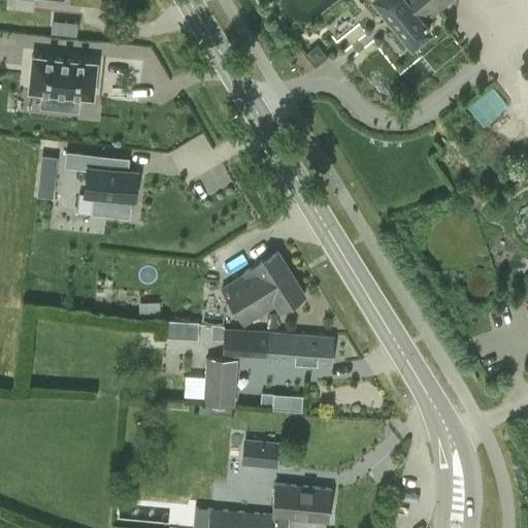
[(374,0),(411,44),(430,30),(425,24),(426,23),(424,21),(449,0),(374,0)]
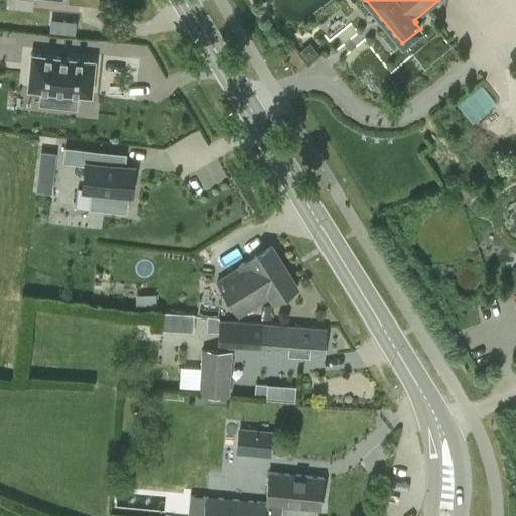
[(75,23),(62,22),(61,33),(74,34),(75,23)]
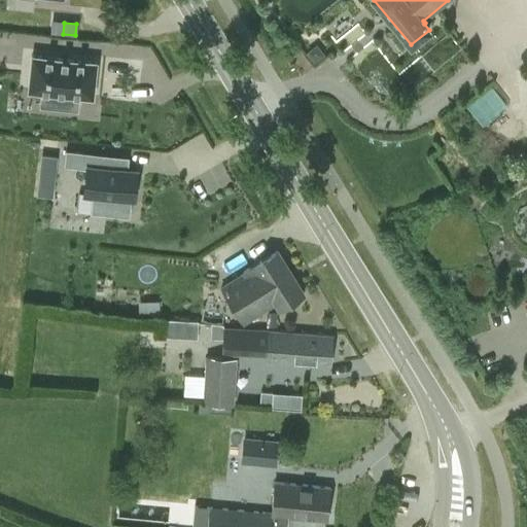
[(314,63),(322,56),(315,46),(307,54),(314,63)]
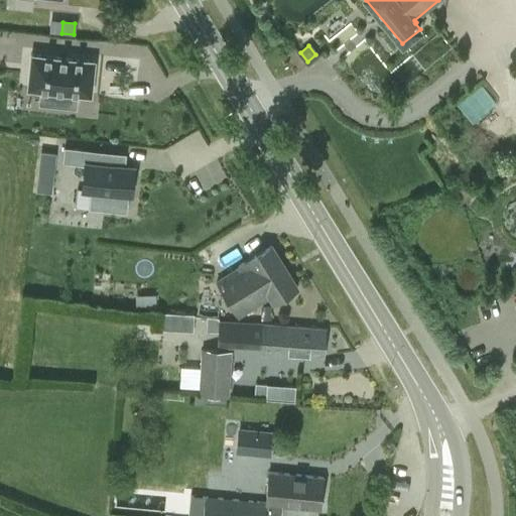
[(91,96),(95,60),(31,54),(27,89),(45,91),(43,105),(72,108),(74,94),(91,96)]
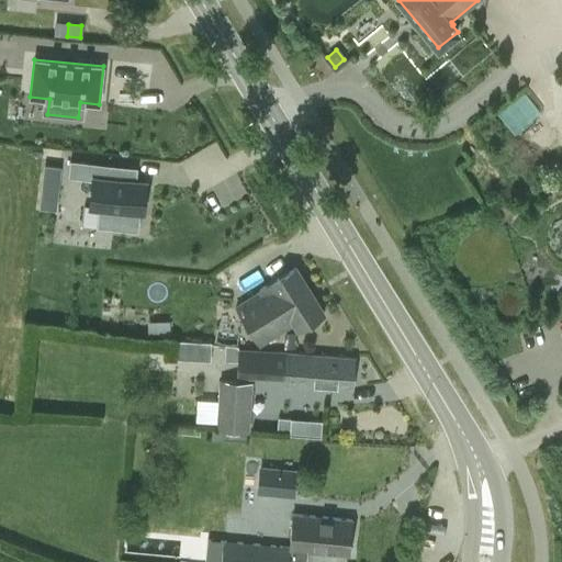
[(521,90),(505,107),(525,126),(541,110),(521,90)]
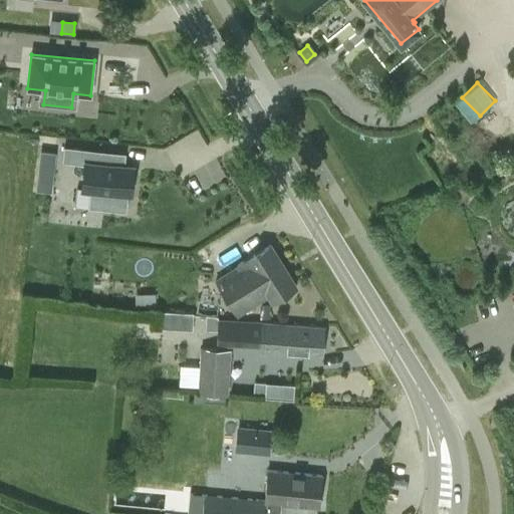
[(124,167),(99,165),(101,151),(64,147),(62,162),(85,164),(82,187),(90,188),(88,208),(126,212),(129,192),(131,192),(134,168),(124,167)]
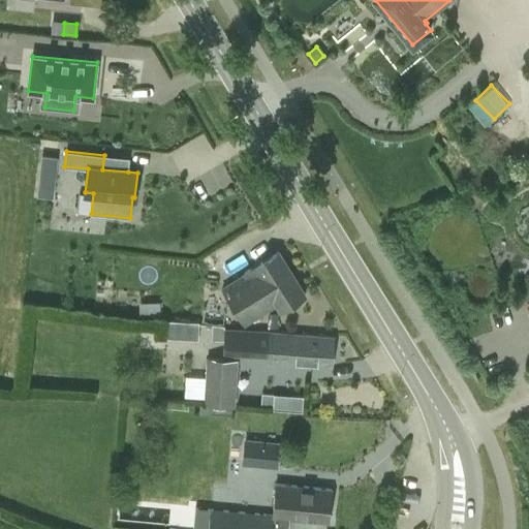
[(41,157),(39,176),(55,178),(57,158),(41,157)]
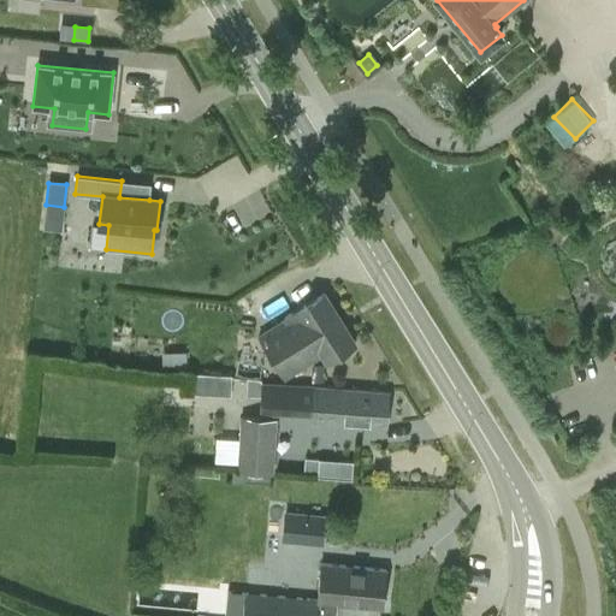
[(285,377),(323,354),(326,360),(356,342),(325,292),(285,317),(286,319),(260,335),(285,377)]
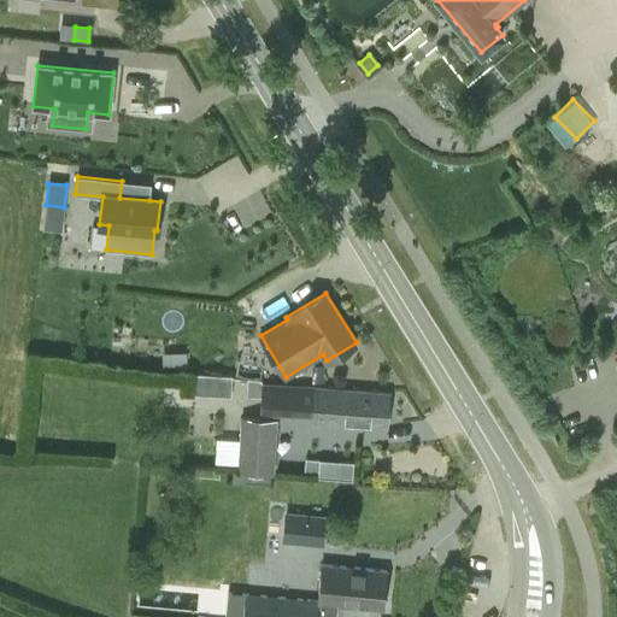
[(186,353),(162,353),(162,369),(186,369),(186,353)]
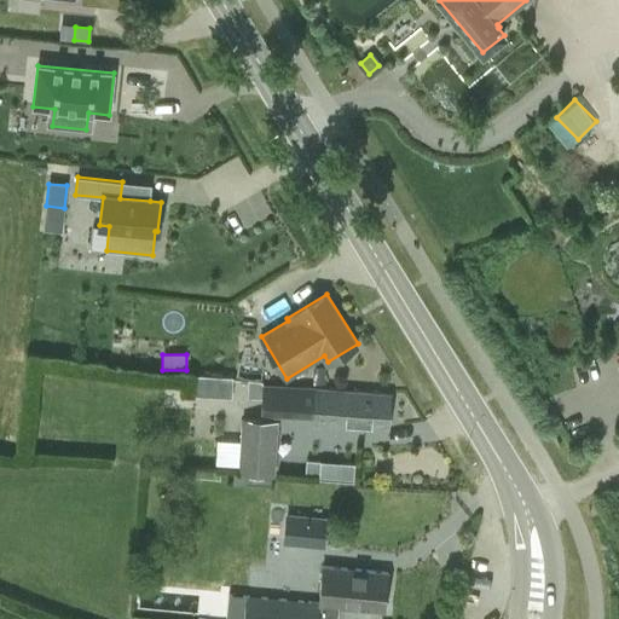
[(198,374),(198,392),(233,393),(233,375),(198,374)]
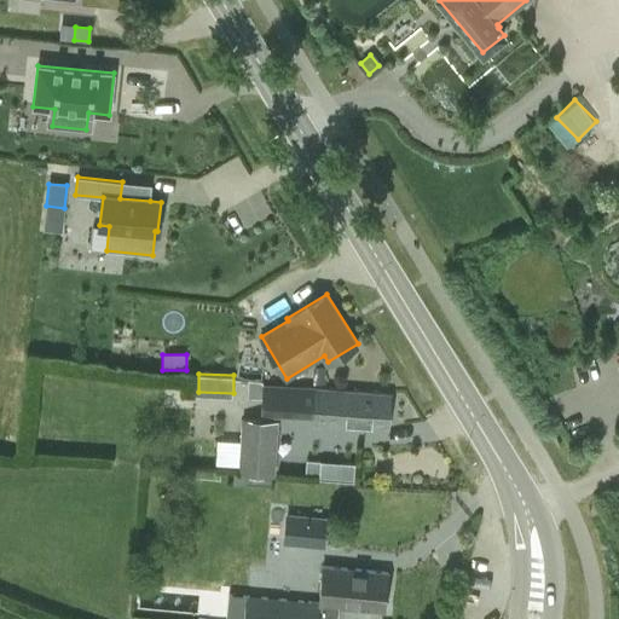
[(389,393),(262,388),(261,415),(316,417),(314,424),(388,427),(389,393)]
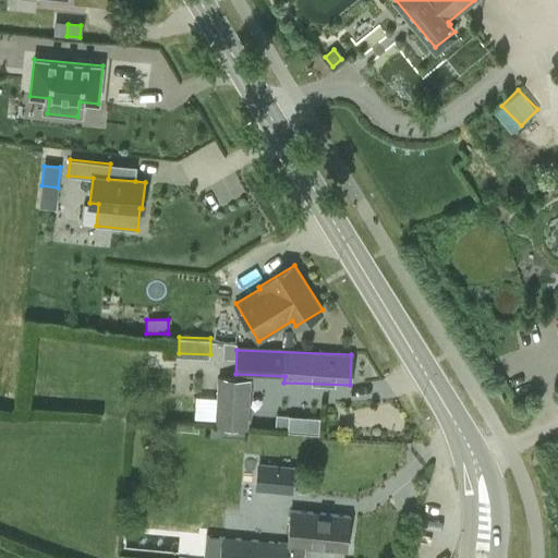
[(249,380),(219,378),(217,411),(246,412),(249,380)]
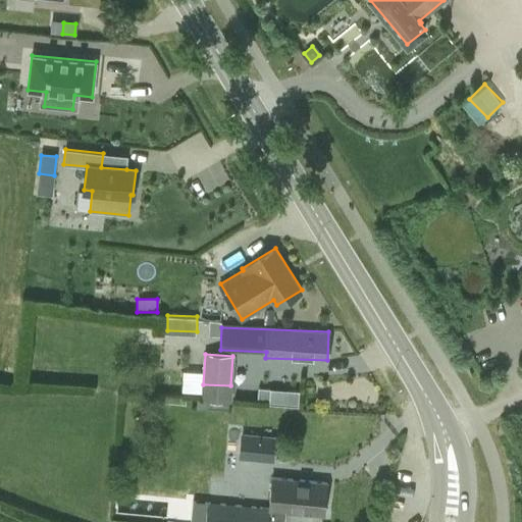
[(258,386),(258,395),(270,396),(270,403),(300,404),(300,387),(258,386)]
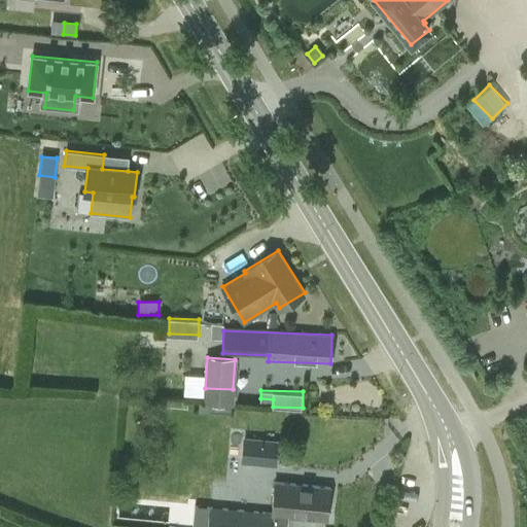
[(226,413),(227,403),(205,402),(204,412),(226,413)]
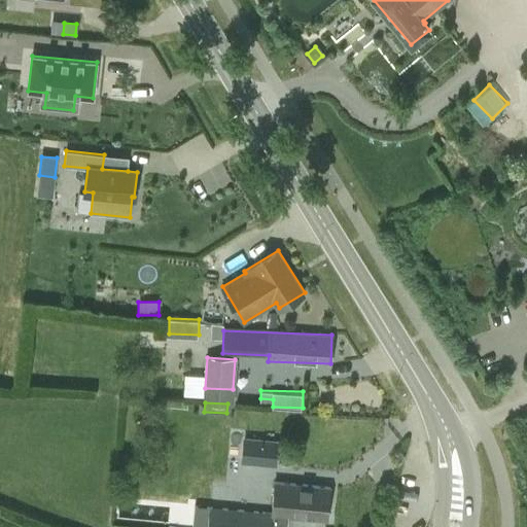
[(244,461),(255,462),(255,463),(275,465),(277,445),(246,442),(244,461)]
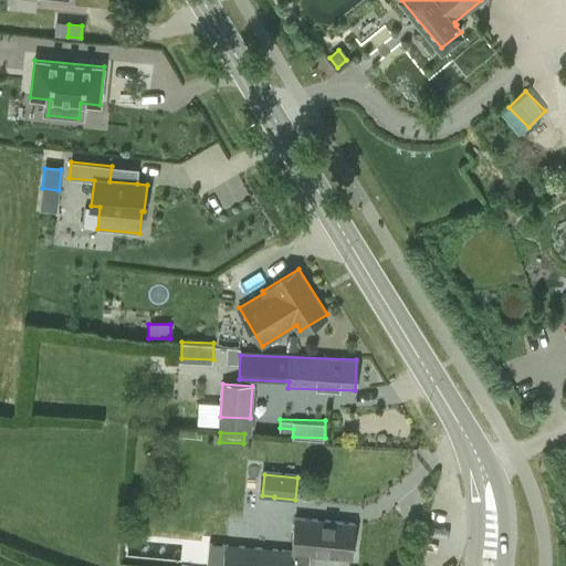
[(307,565),(310,555),(352,559),(355,524),(294,519),(291,551),(226,544),(226,545),(209,544),(207,565),(307,565)]
